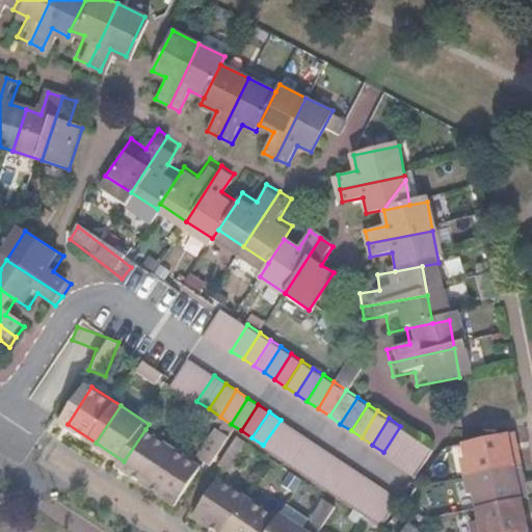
[(281,420),(263,445),(274,452),(291,426),(281,420)]
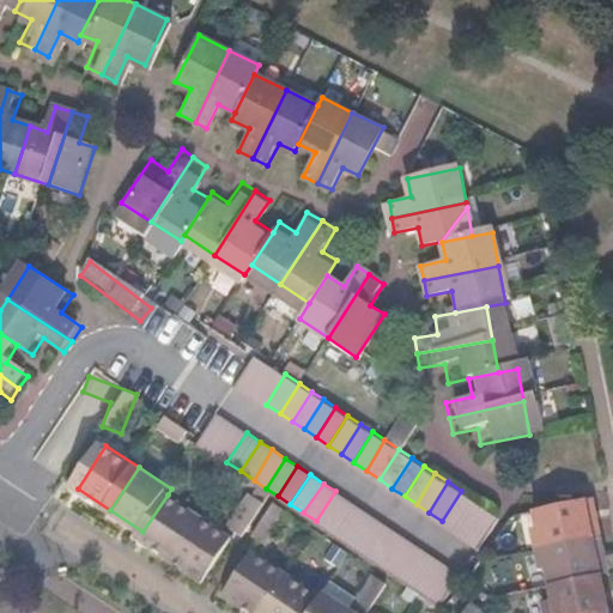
[(335,491),(316,521),(328,530),(347,499),(335,491)]
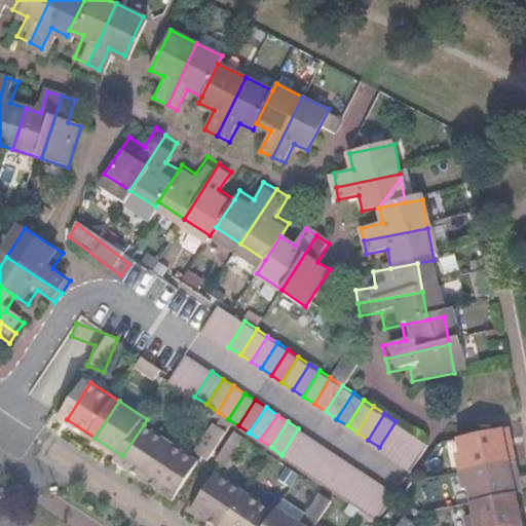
[(396,421),(379,447),(389,453),(407,428),(396,421)]
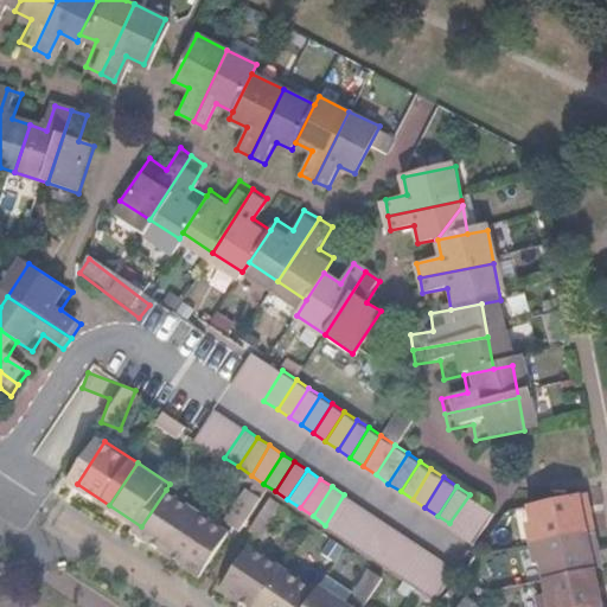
[(166,490),(141,526),(138,531),(171,553),(198,510),(166,490)]
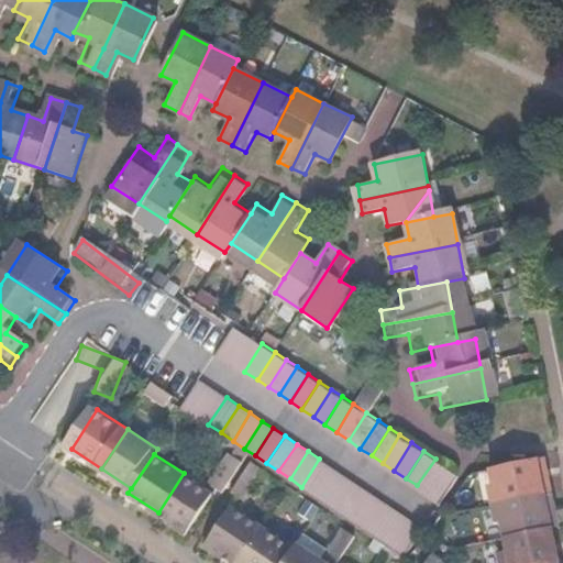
[(228,456),(209,485),(222,494),(242,466),(228,456)]
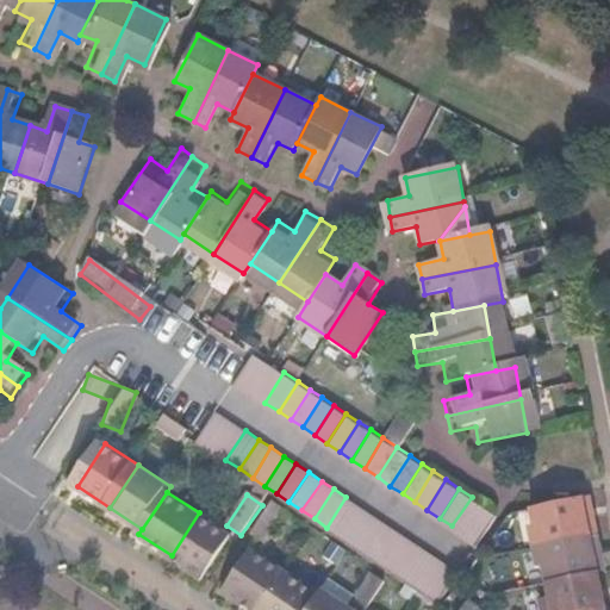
[(346,497),(327,528),(340,535),(359,505),(346,497)]
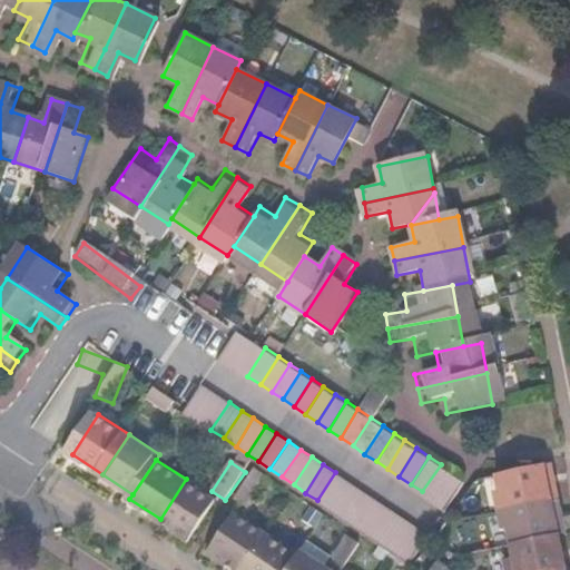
[(441,464),(422,491),(434,500),(452,471),(441,464)]
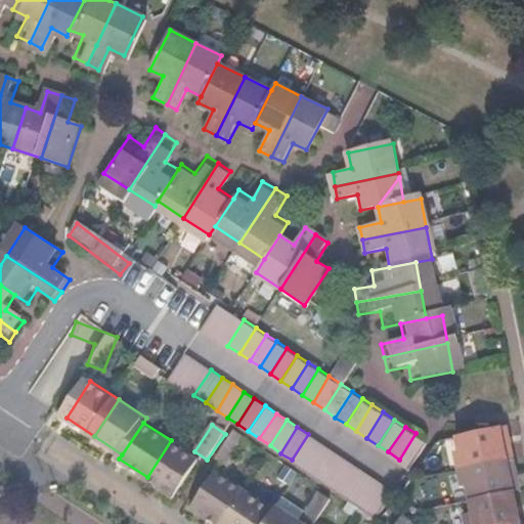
[(510,460),(503,429),(454,438),(461,470),(510,460)]
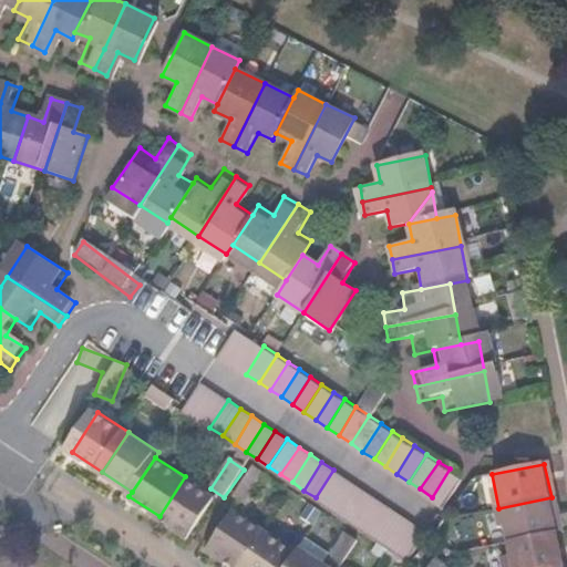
[(442,504),(461,476),(450,468),(432,497),(442,504)]
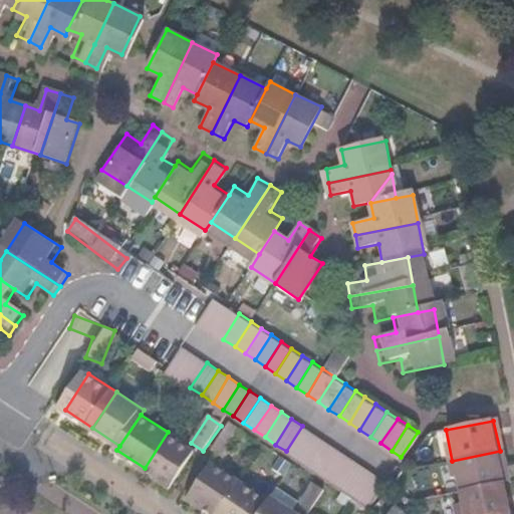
[(302,426),(286,451),(297,459),(314,434),(302,426)]
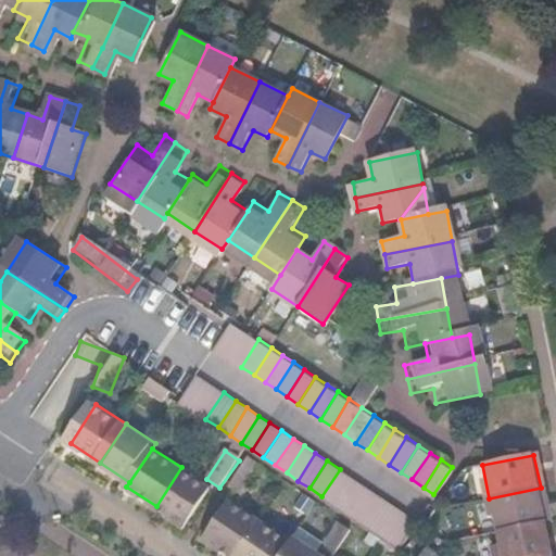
[(181,467),(156,506),(186,527),(212,488),(181,467)]
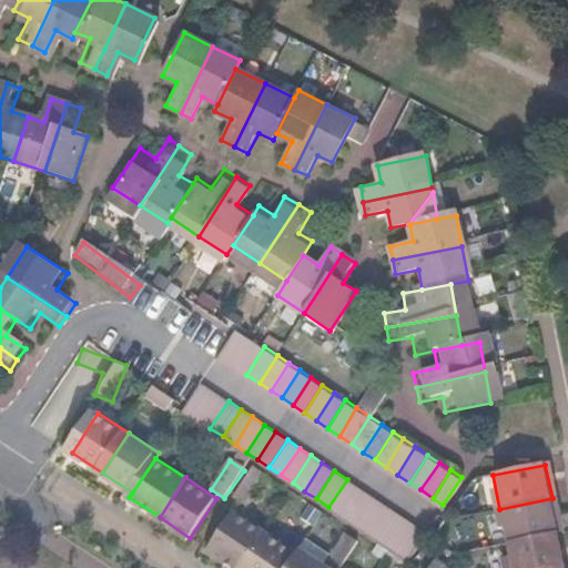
[(443,505),(454,511),(472,483),(462,477),(443,505)]
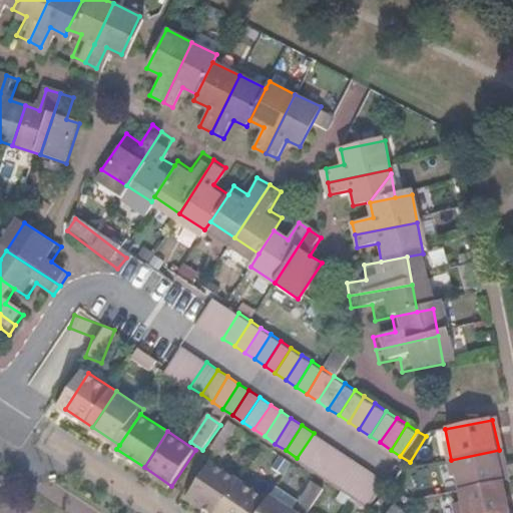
[(314,433),(297,458),(307,464),(323,439),(314,433)]
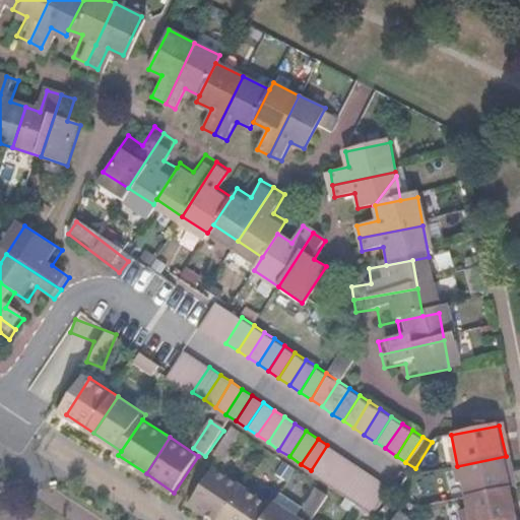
[(327,445),(311,470),(321,477),(337,451),(327,445)]
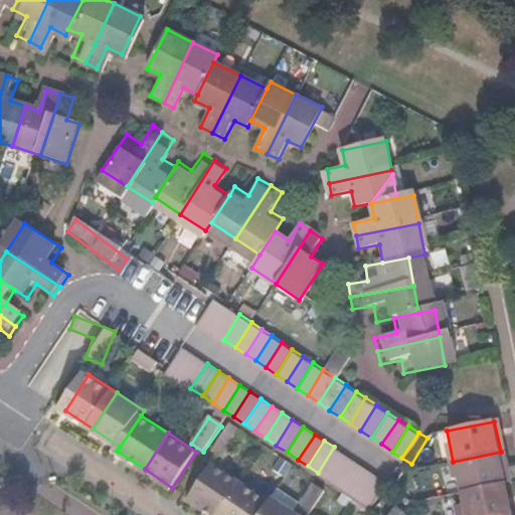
[(334,447),(318,473),(329,480),(344,455),(334,447)]
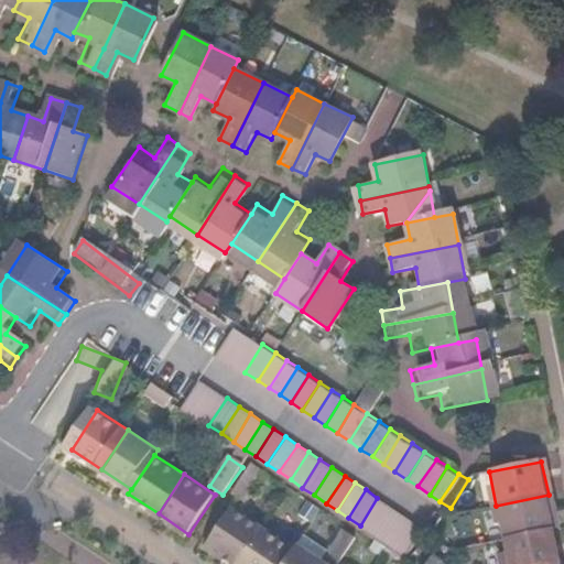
[(550,529),(556,528),(549,495),(496,506),(503,539),(550,529)]
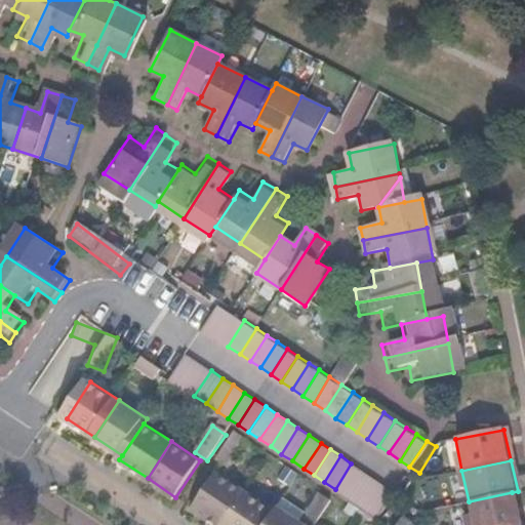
[(351,463),(335,489),(347,496),(362,471),(351,463)]
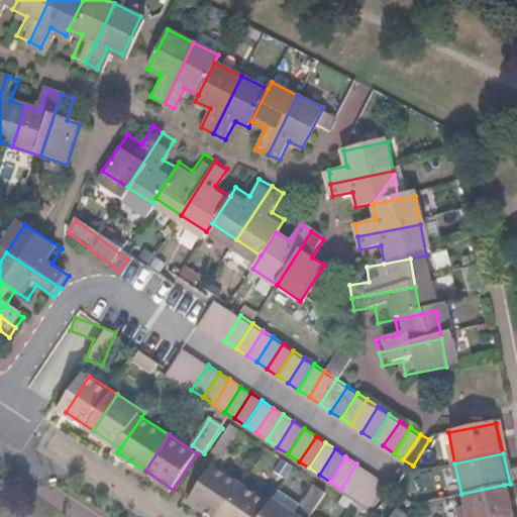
[(210,462),(187,498),(213,516),(237,481),(210,462)]
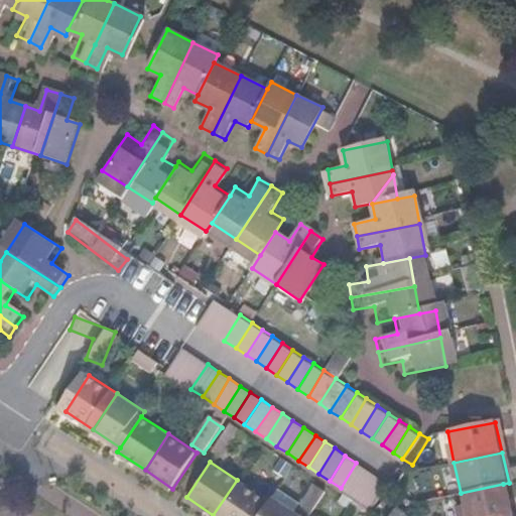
[(356,463),(341,488),(351,495),(367,470),(356,463)]
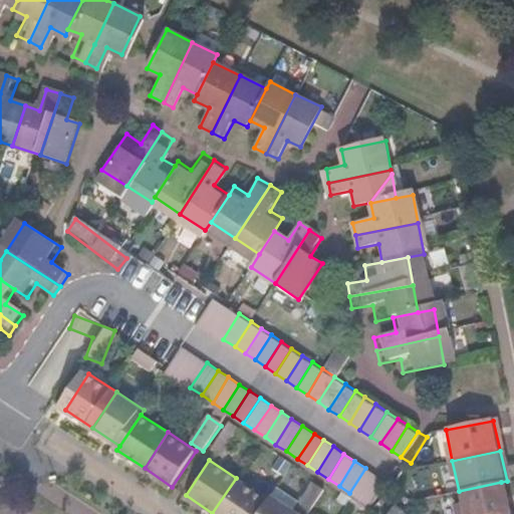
[(365,468),(349,493),(359,500),(375,475),(365,468)]
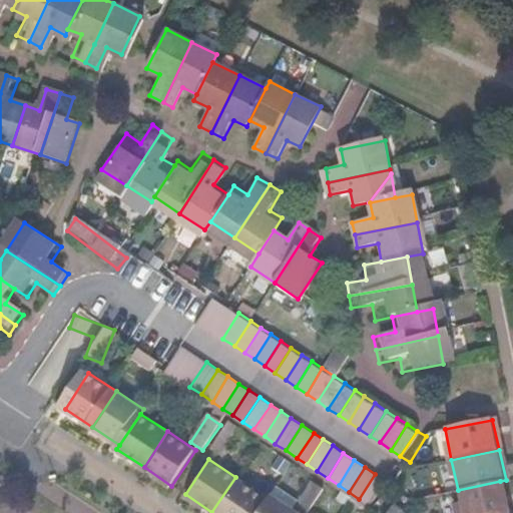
[(375,474),(359,499),(368,505),(384,480),(375,474)]
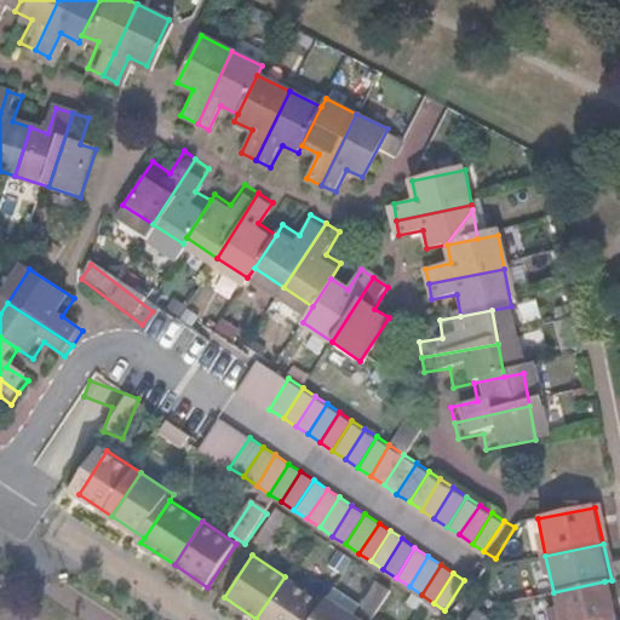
[(256,619),(257,619),(303,619),(317,598),(285,577),(256,619)]
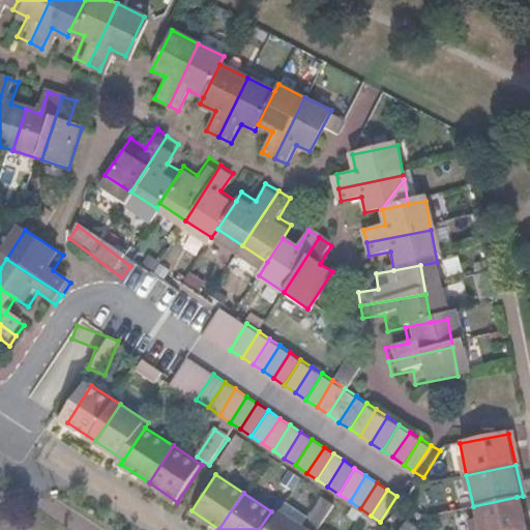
[(396,496),(380,522),(390,528),(405,506),(407,502),(396,496)]
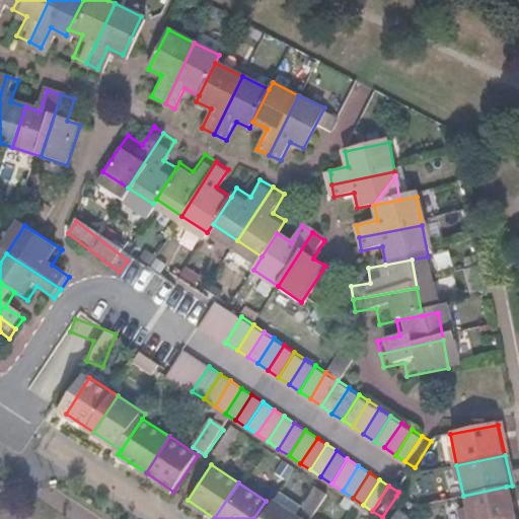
[(298,503),(275,487),(266,501),(253,518),(291,518),(295,514),(292,512),(298,503)]
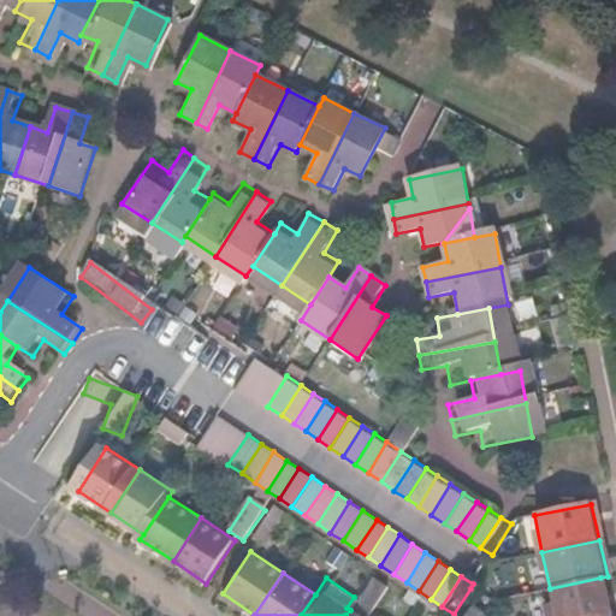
[(545,615),(603,615),(609,615),(600,578),(550,588),(552,603),(543,605),(545,615)]
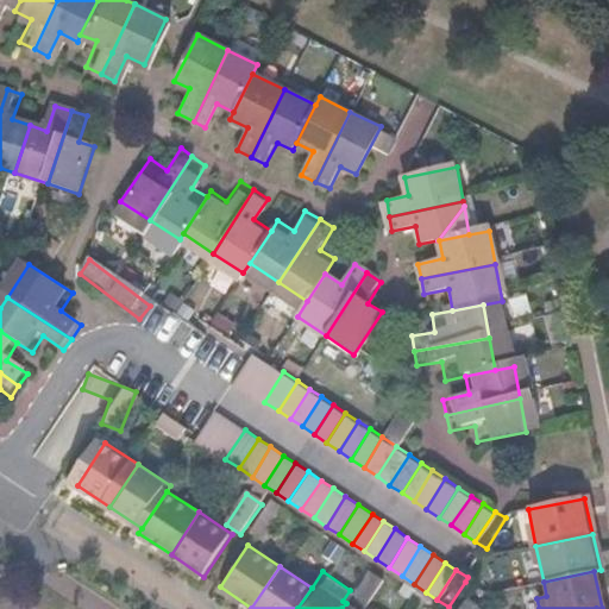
[(368,575),(355,600),(369,608),(383,582),(368,575)]
